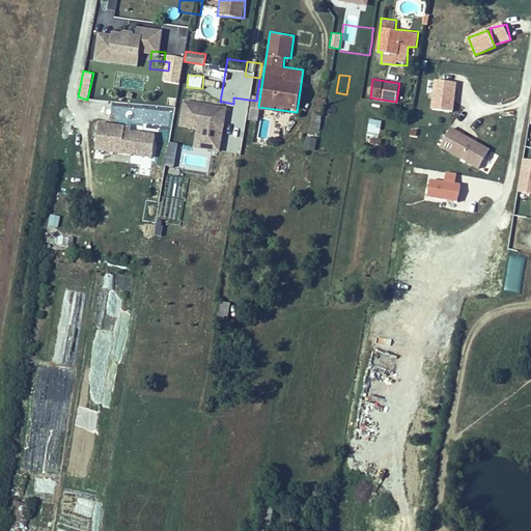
[(457,83),(437,80),(434,110),(454,112),(457,83)]
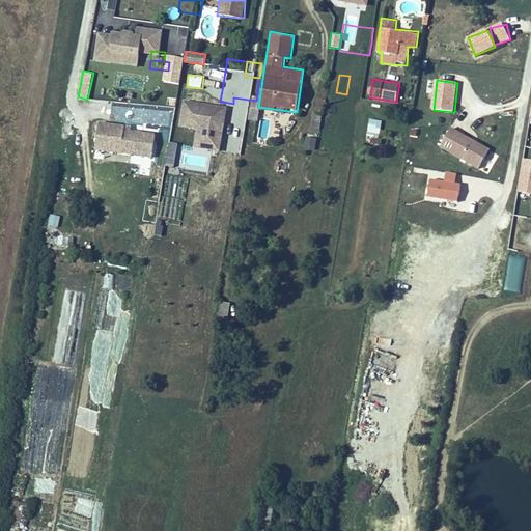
[(222,90),(217,89),(213,113),(222,114),(224,102),(220,102),(222,90)]
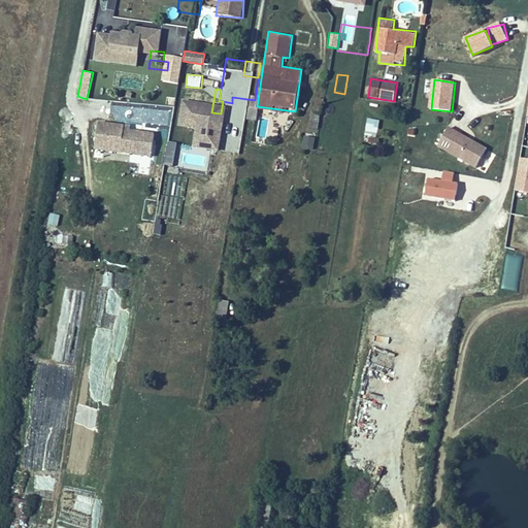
[(364,135),(376,137),(380,120),(367,118),(364,135)]
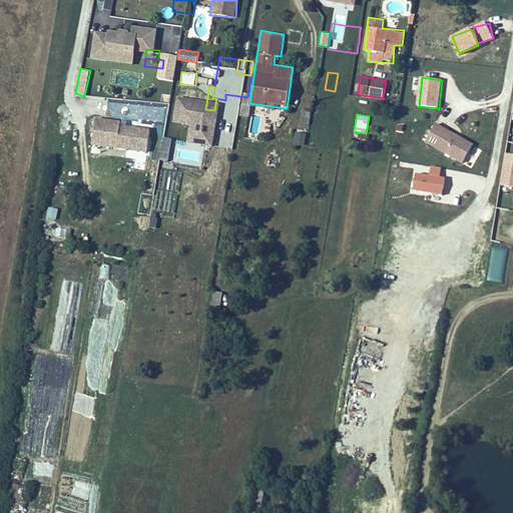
[(147,151),(150,124),(93,118),(90,145),(147,151)]
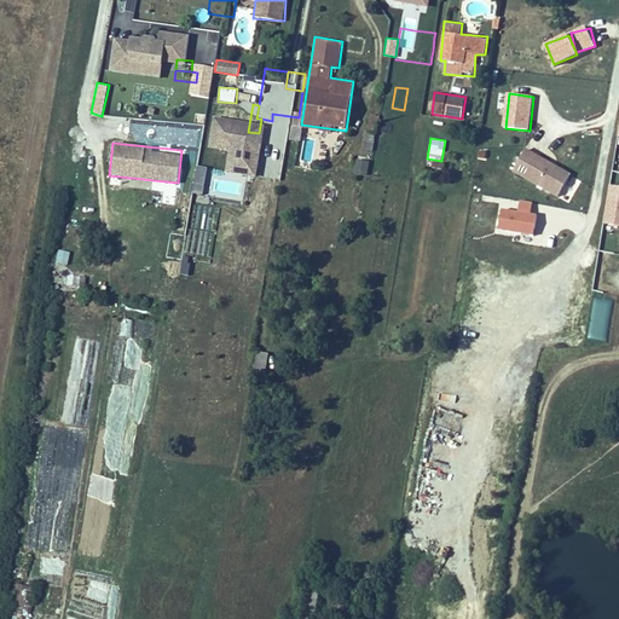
[(525,149),(513,171),(560,196),(572,174),(525,149)]
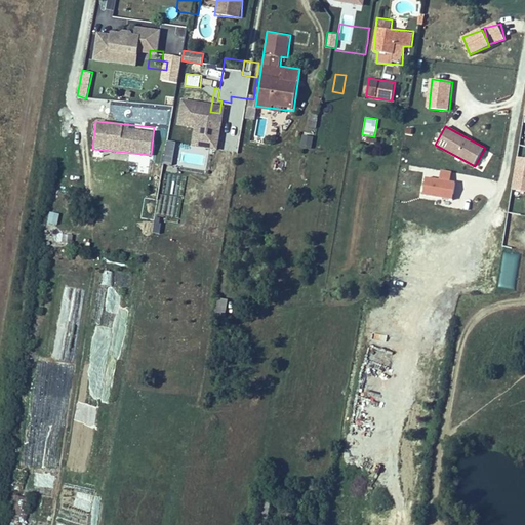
[(312,147),(313,135),(301,134),(300,147),(312,147)]
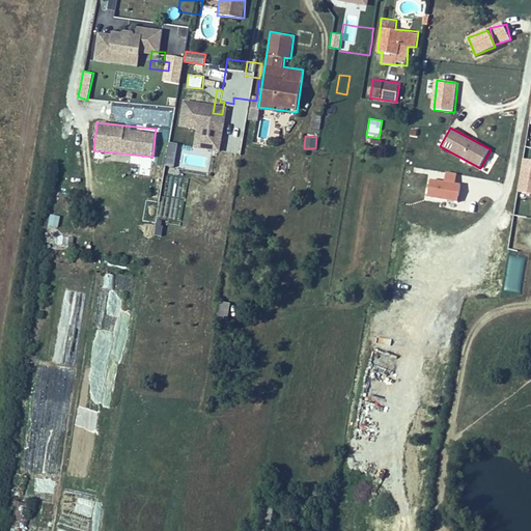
[(168,141),(164,164),(174,166),(178,143),(168,141)]
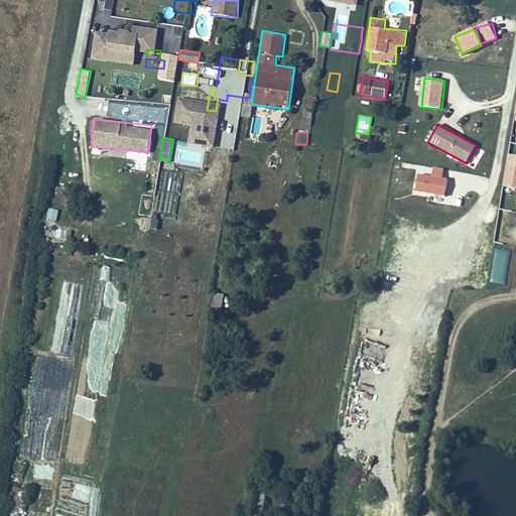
[(432,166),(431,174),(442,175),(443,167),(432,166)]
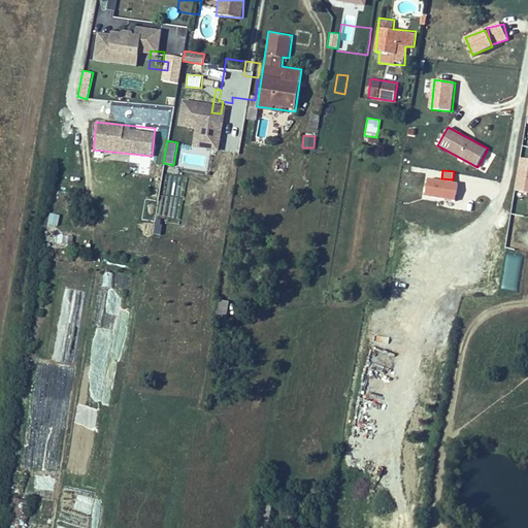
[(425,197),(456,199),(458,180),(426,178),(425,197)]
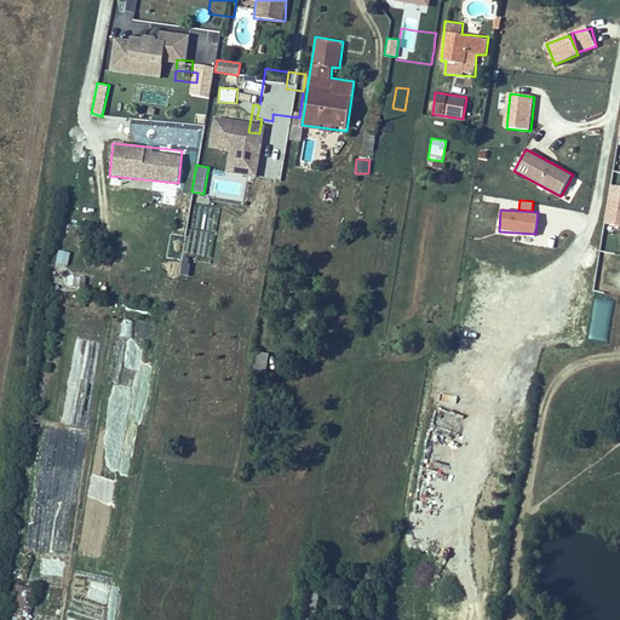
[(228,220),(227,228),(245,231),(246,223),(228,220)]
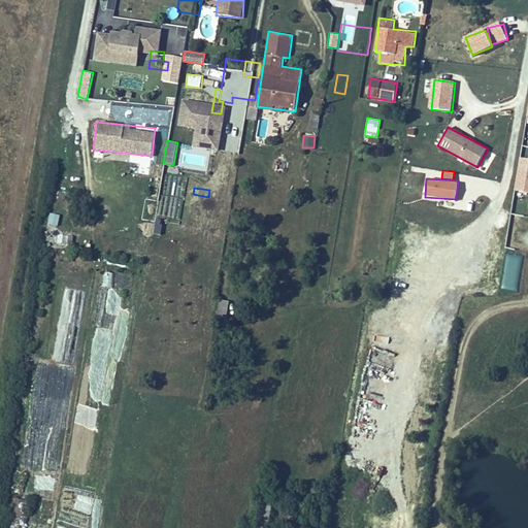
[(101,204),(99,222),(108,223),(110,205),(101,204)]
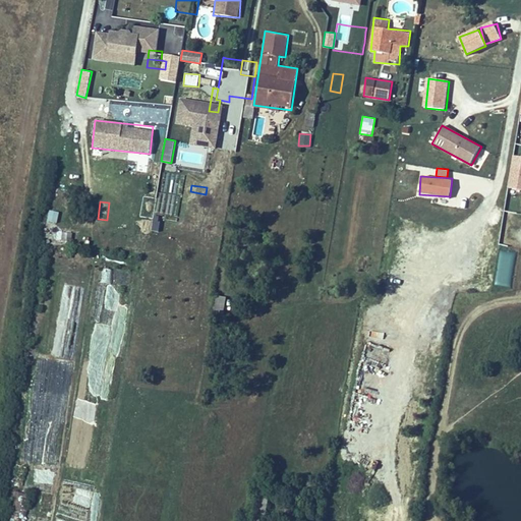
[(56,223),(58,212),(48,210),(46,221),(56,223)]
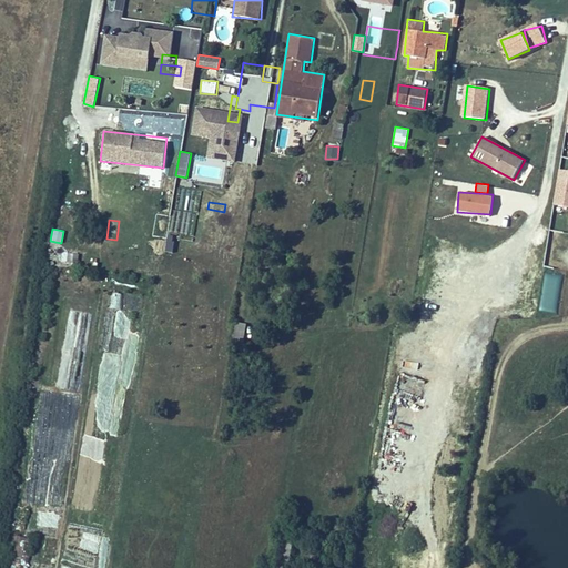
[(544,274),(540,311),(558,312),(561,275),(544,274)]
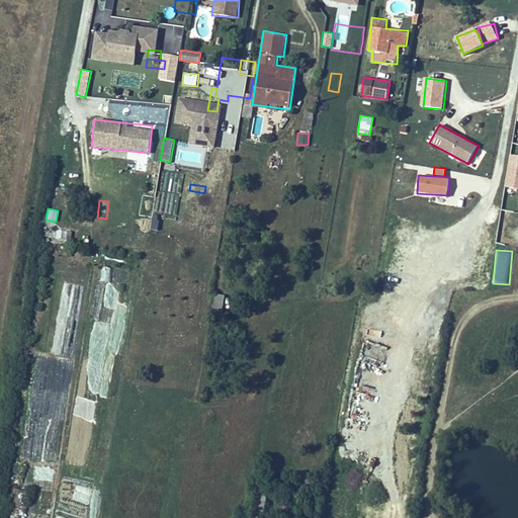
[(101,280),(108,281),(110,268),(103,267),(101,280)]
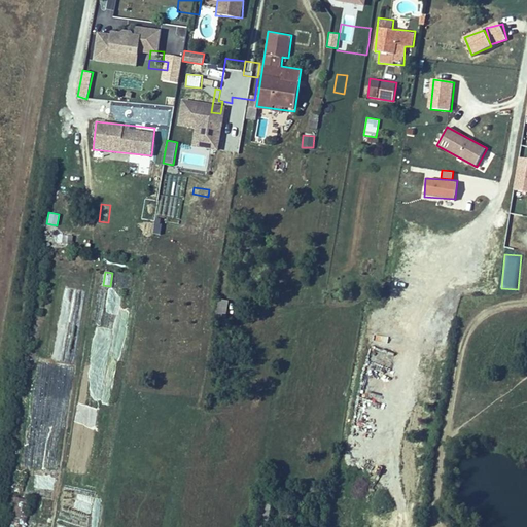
[(226,319),(229,300),(216,299),(214,317),(226,319)]
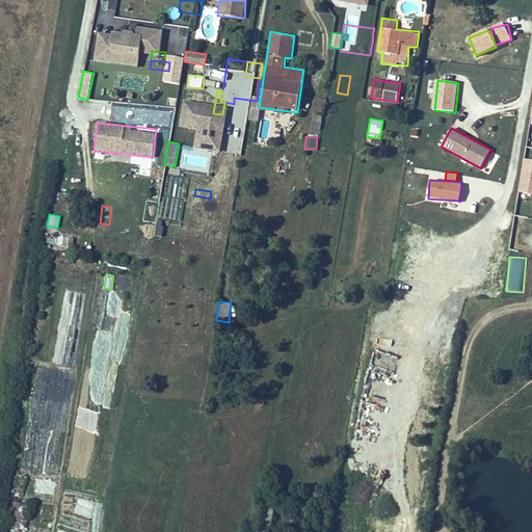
[(24,531),(28,504),(15,502),(10,531),(24,531)]
